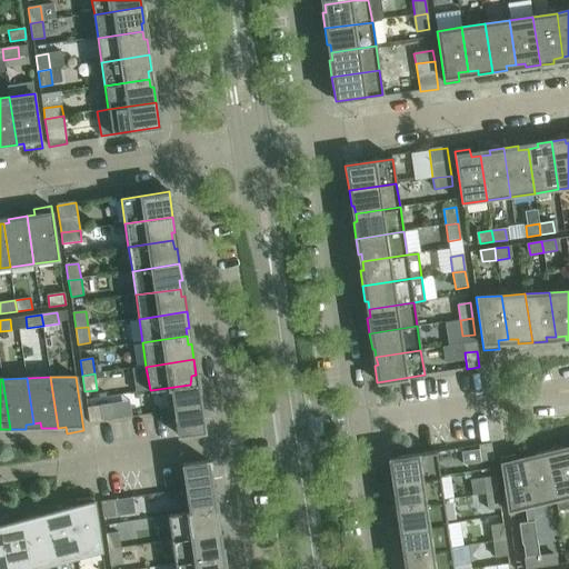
[(190,385),(150,390),(150,391),(171,388),(178,436),(205,432),(198,391),(190,391),(190,385)]
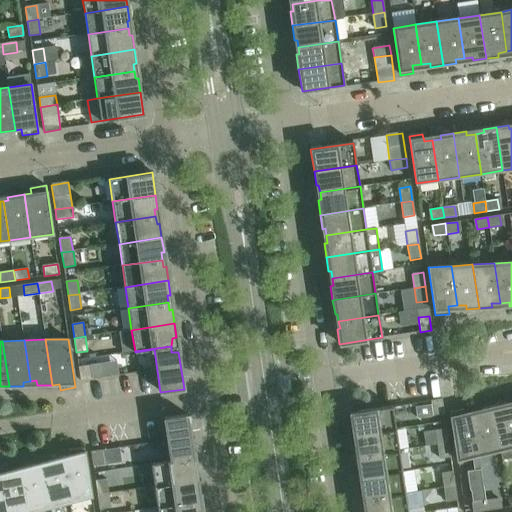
[(103,362),(89,364),(89,365),(91,378),(105,376),(103,362)]
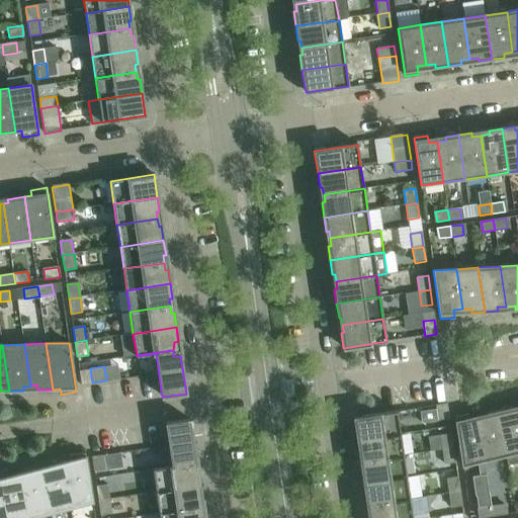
[(90,369),(79,371),(81,385),(93,384),(92,382),(90,369)]
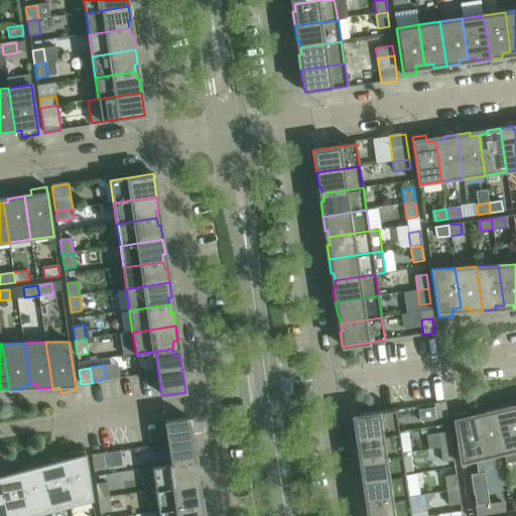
[(445,402),(433,404),(436,418),(447,417),(445,402)]
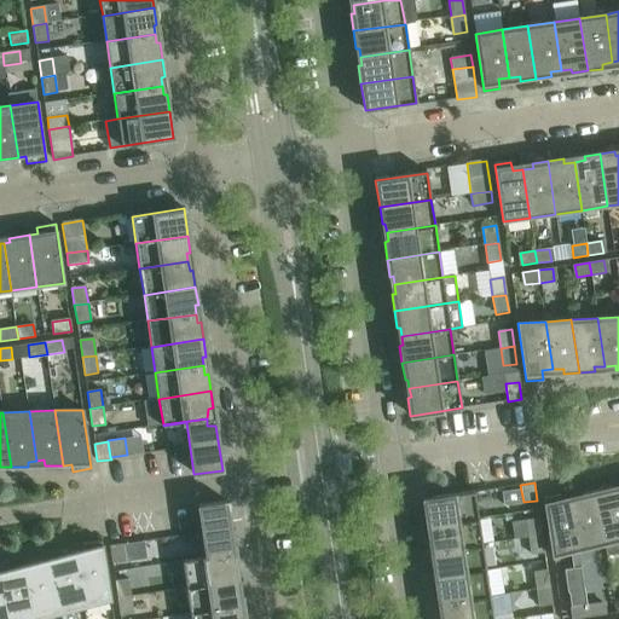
[(612,487),(596,491),(605,544),(618,539),(618,490),(612,492),(612,487)]
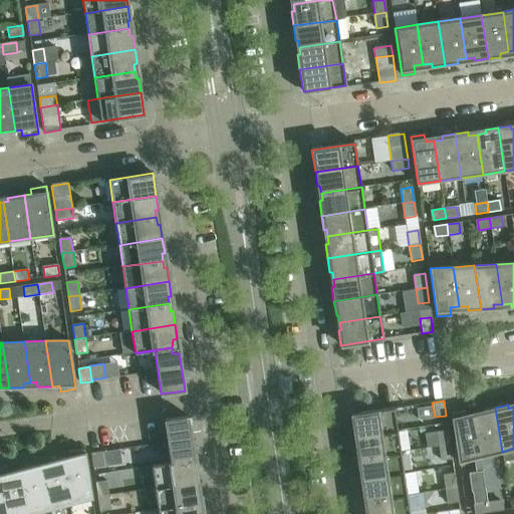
[(484,415),(475,417),(481,457),(502,452),(495,408),(483,411),(484,415)]
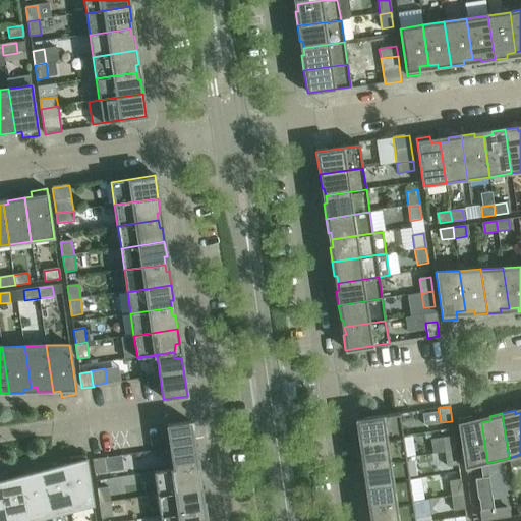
[(355,420),(358,443),(402,437),(399,414),(355,420)]
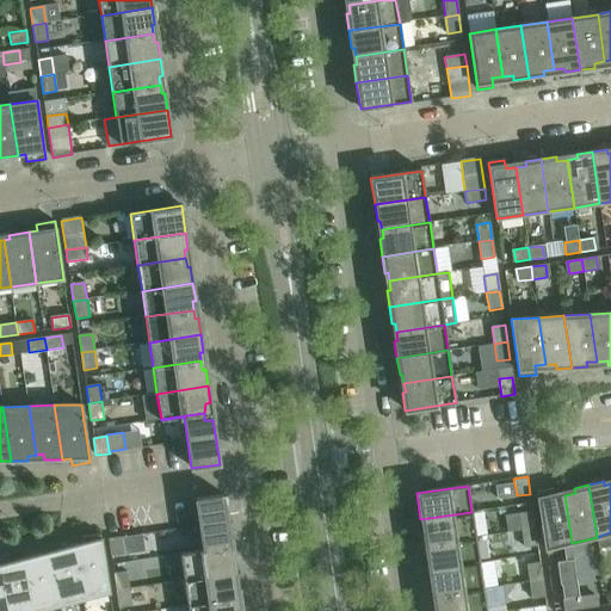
[(572,543),(565,495),(554,498),(553,489),(537,493),(545,549),(572,543)]
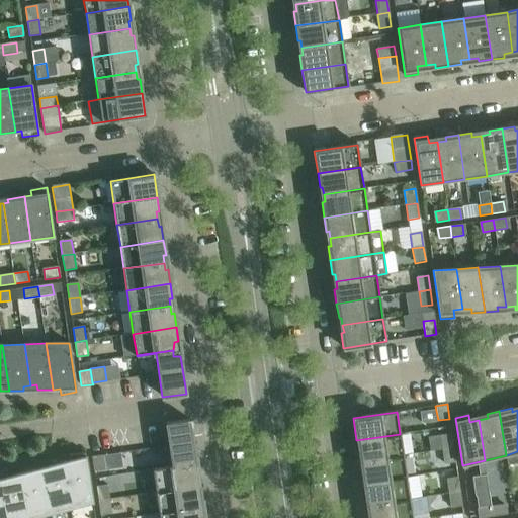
[(153,469),(153,470),(190,464),(188,459),(195,456),(190,420),(166,423),(172,466),(153,469)]
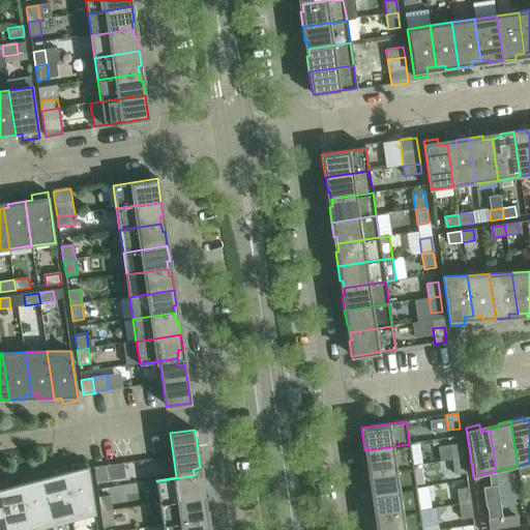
[(409,444),(364,450),(367,466),(370,465),(372,472),(412,466),(409,444)]
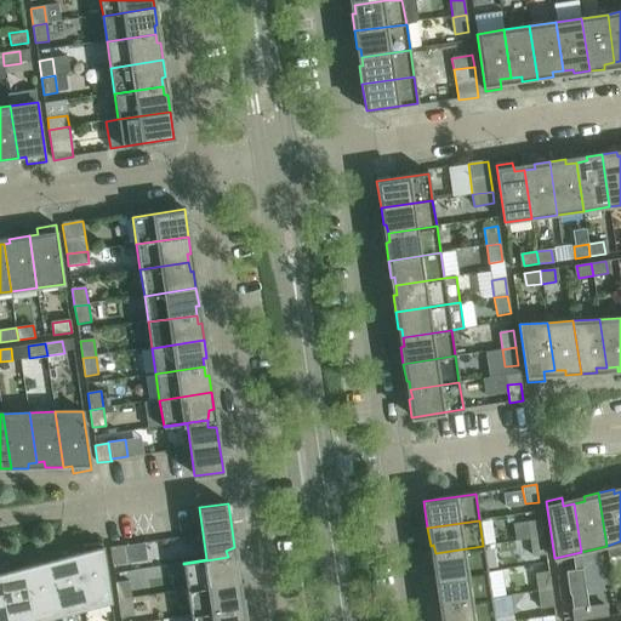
[(528,522),(530,540),(543,537),(541,520),(528,522)]
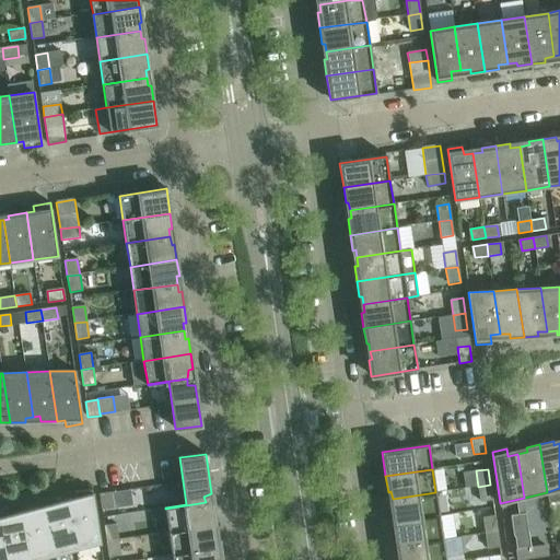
[(490,485),(478,487),(480,502),(492,500),(490,485)]
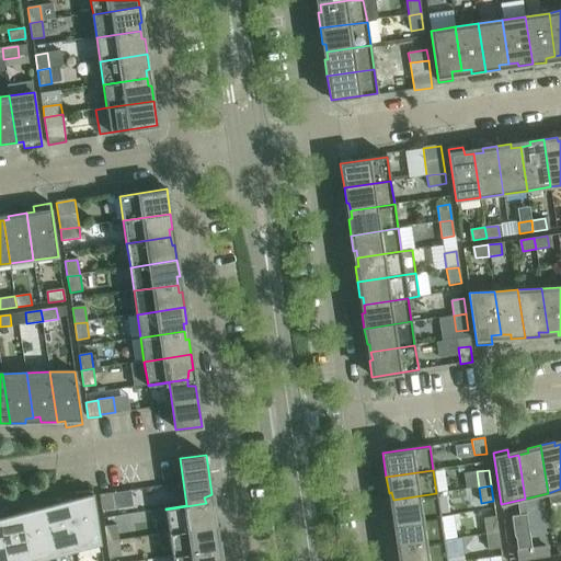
[(76,499),(69,501),(77,550),(100,544),(92,491),(76,493),(76,499)]
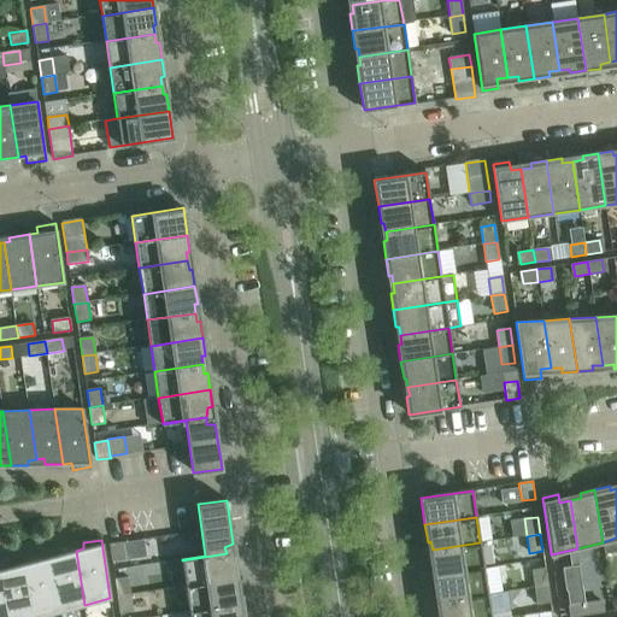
[(110,545),(112,562),(125,559),(123,542),(110,545)]
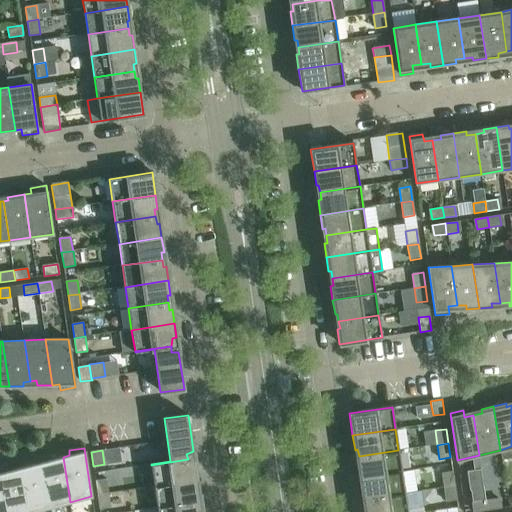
[(398,450),(359,456),(360,463),(357,464),(359,478),(402,472),(398,450)]
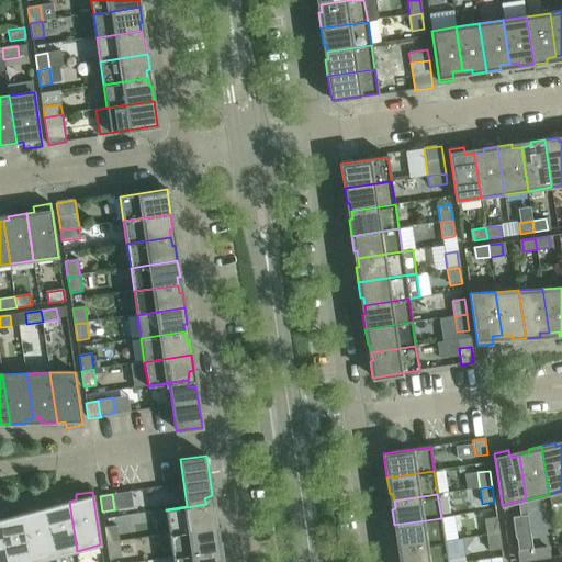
[(54,512),(46,513),(53,558),(77,551),(69,502),(53,506),(54,512)]
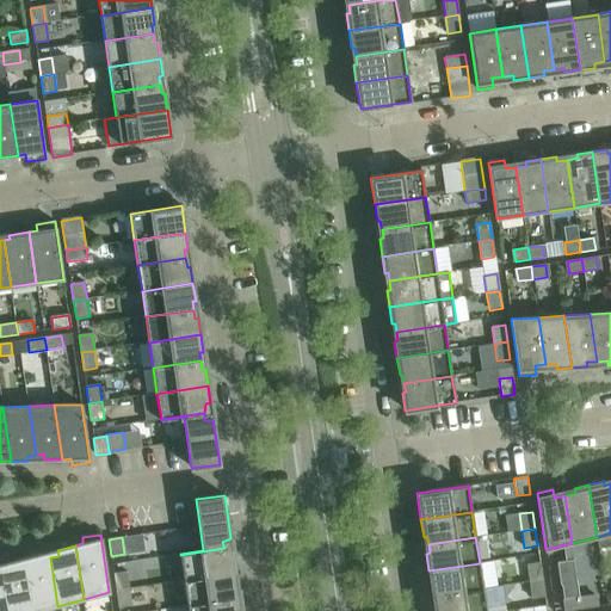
[(224,548),(180,555),(185,580),(235,573),(233,556),(228,556),(224,548)]
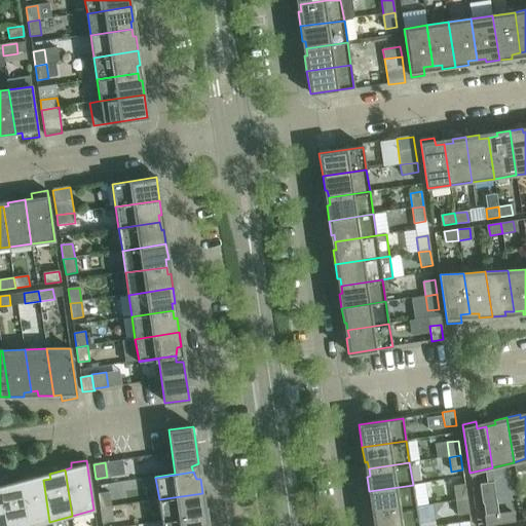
[(36,477),(21,481),(28,525),(32,525),(49,522),(43,480),(37,481),(36,477)]
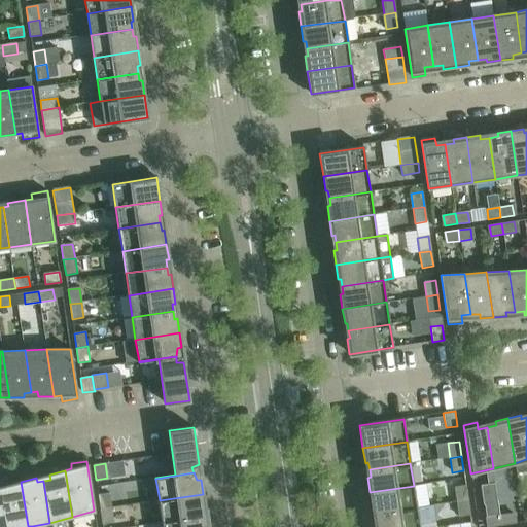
[(7,491),(0,492),(5,526),(28,526),(21,482),(6,486),(7,491)]
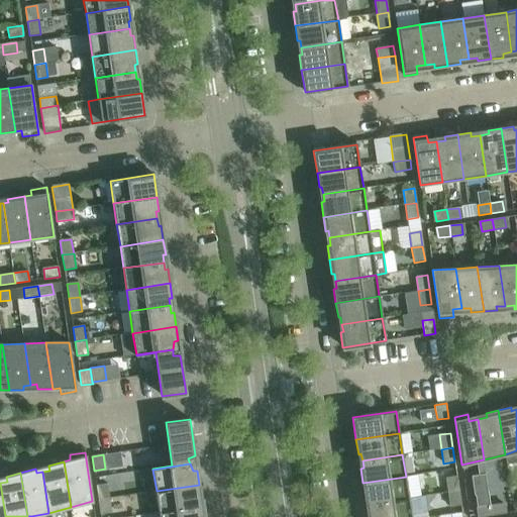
[(406,477),(363,483),(365,497),(368,497),(369,504),(409,498),(406,477)]
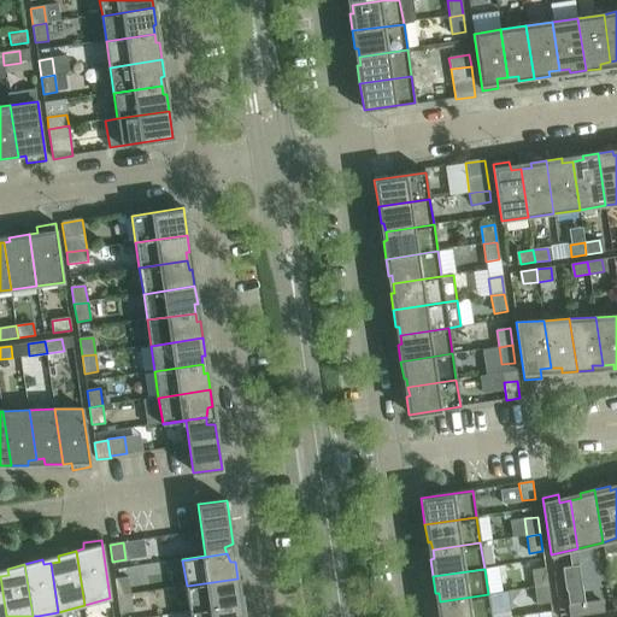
[(532,570),(534,587),(547,586),(545,569),(532,570)]
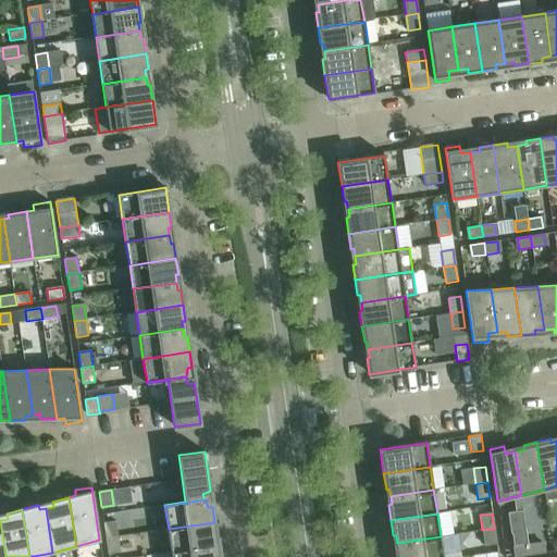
[(103,523),(106,539),(118,536),(115,521),(103,523)]
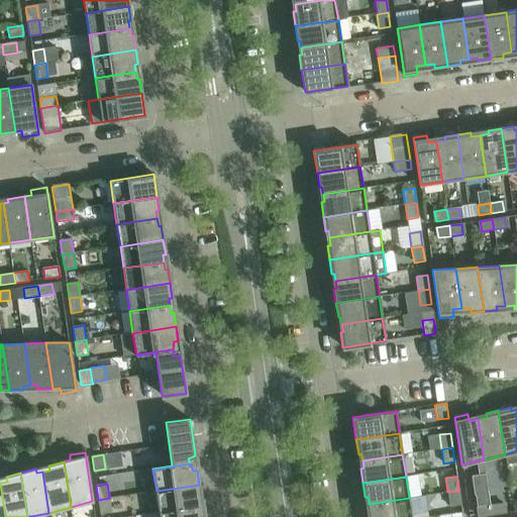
[(199,485),(157,491),(160,513),(200,507),(199,500),(201,499),(199,485)]
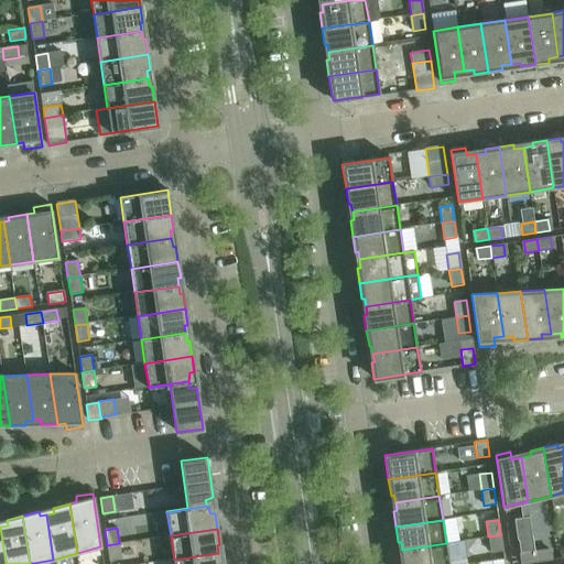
[(500,535),(488,537),(490,553),(502,551),(500,535)]
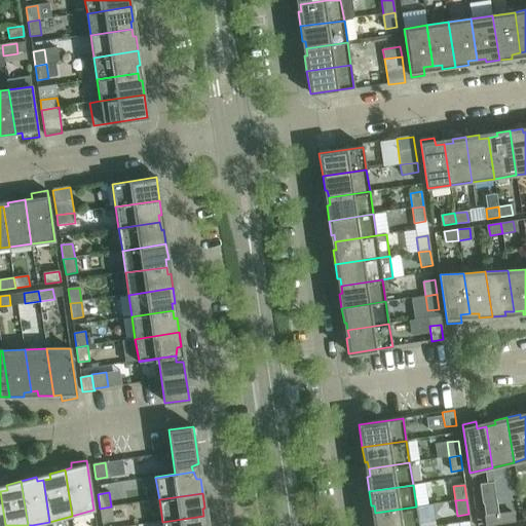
[(111,506),(100,509),(102,523),(113,522),(111,506)]
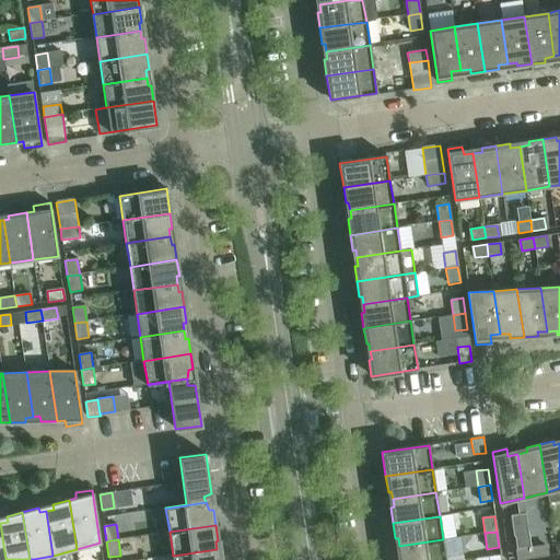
[(445,559),(443,539),(399,546),(400,553),(397,555),(397,559),(445,559)]
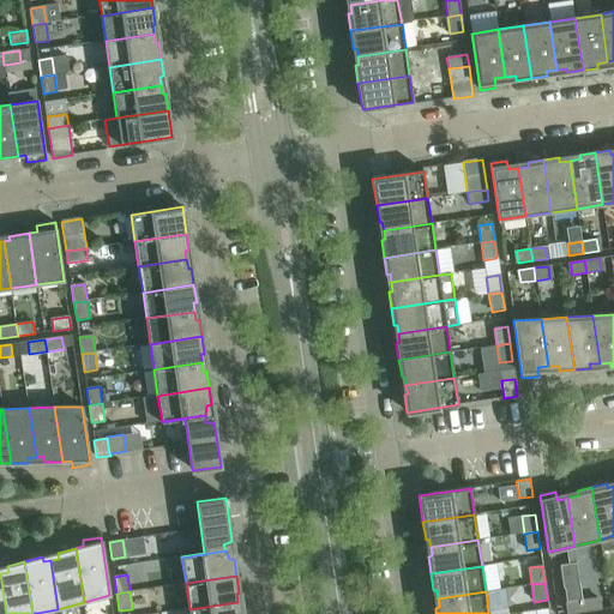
[(597,597),(582,600),(584,612),(599,609),(597,597)]
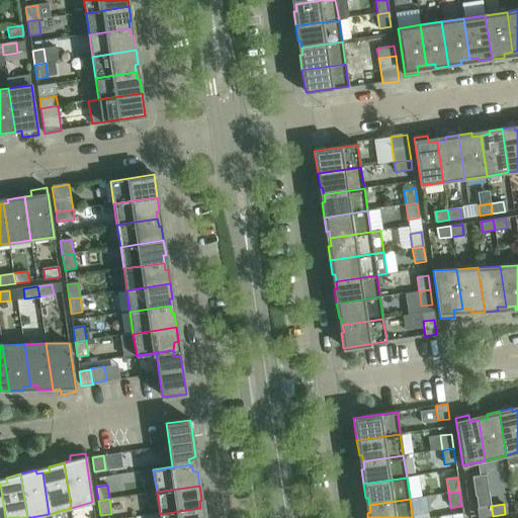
[(493,516),(491,506),(480,508),(481,517),(493,516)]
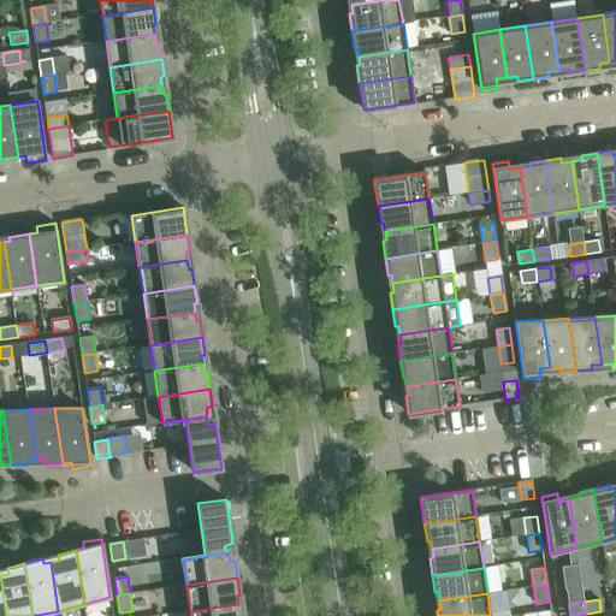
[(238,604),(190,611),(190,615),(243,615),(243,612),(240,612),(238,604)]
